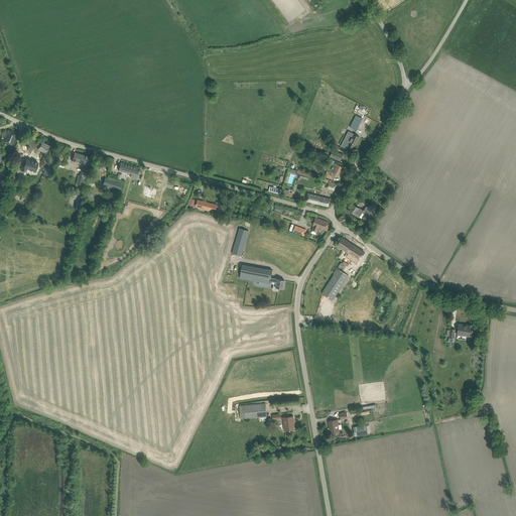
[(357,116),(351,127),(357,131),(363,119),(357,116)]
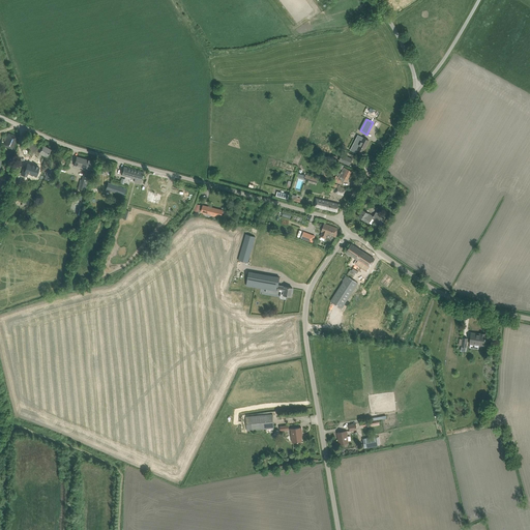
[(5,136),(3,141),(5,142),(3,146),(12,149),(18,138),(8,134),(7,137),(5,136)]
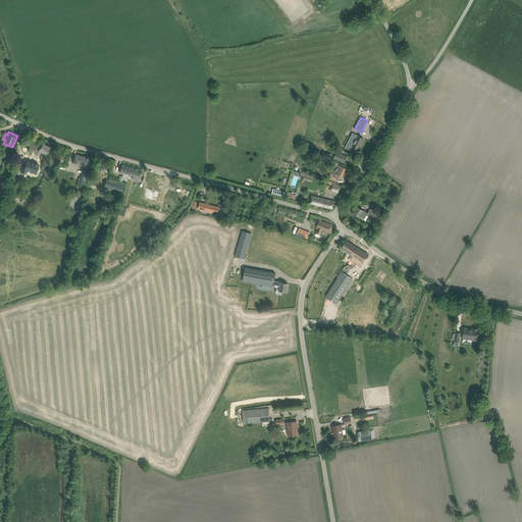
[(353,134),(346,148),(351,150),(352,147),(358,150),(363,139),(353,134)]
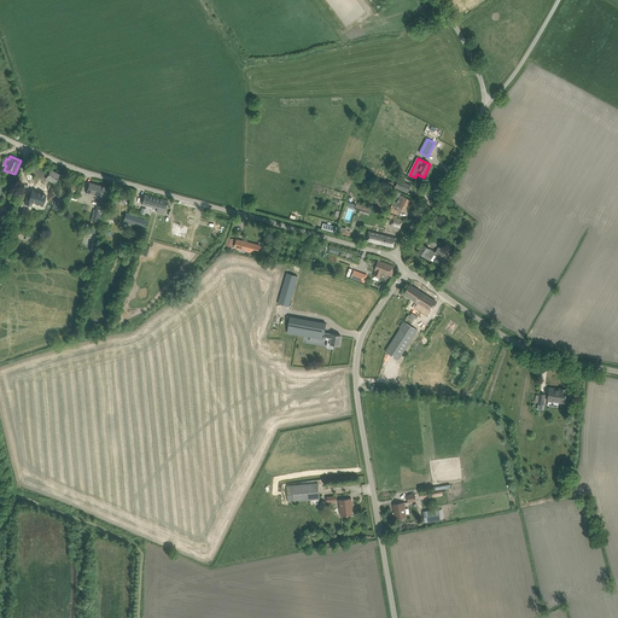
[(33,168),(30,172),(35,175),(34,176),(31,180),(36,182),(39,180),(40,179),(45,182),(46,180),(47,179),(56,184),(56,182),(58,178),(58,176),(59,174),(51,170),(50,173),(36,163),(33,168)]
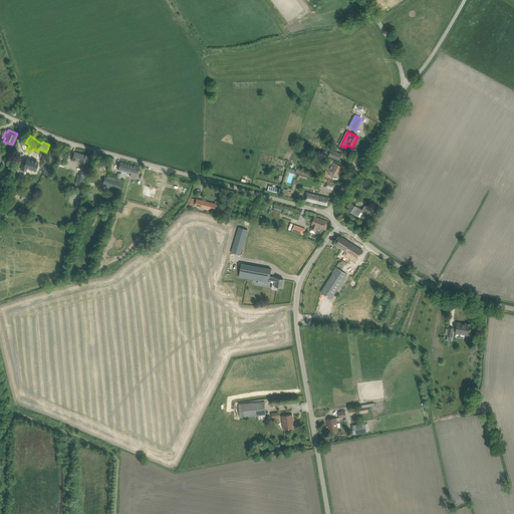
[(342,154),(332,149),(328,156),(338,161),(342,154)]
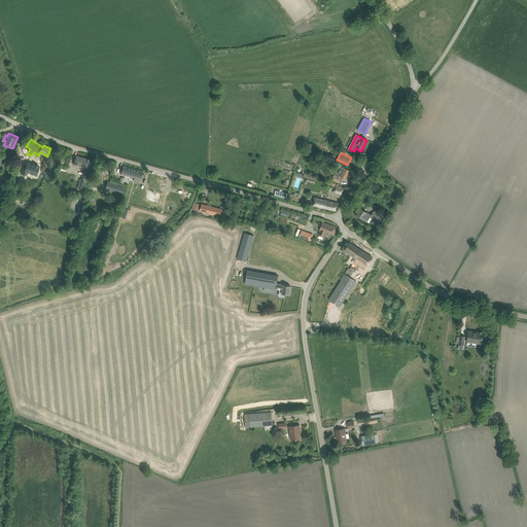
[(83,167),(92,169),(94,161),(76,156),(74,165),(82,168),(83,167)]
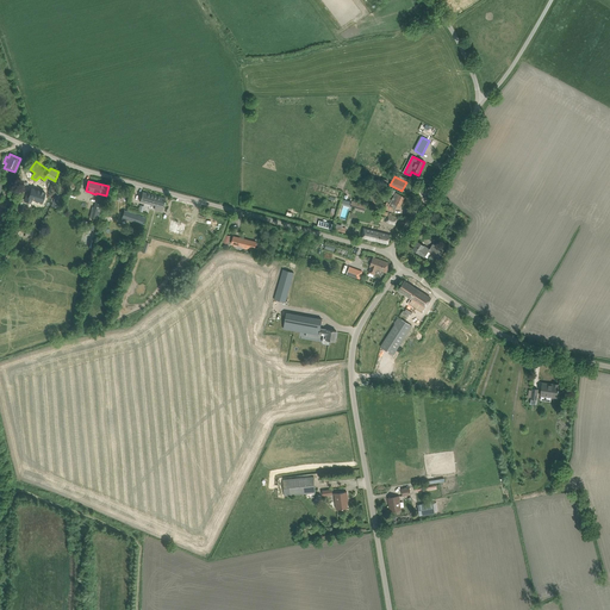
[(36,190),(32,188),(31,193),(27,192),(25,201),(30,203),(31,199),(42,203),(45,192),(44,192),(42,191),(42,192),(37,190),(36,190)]
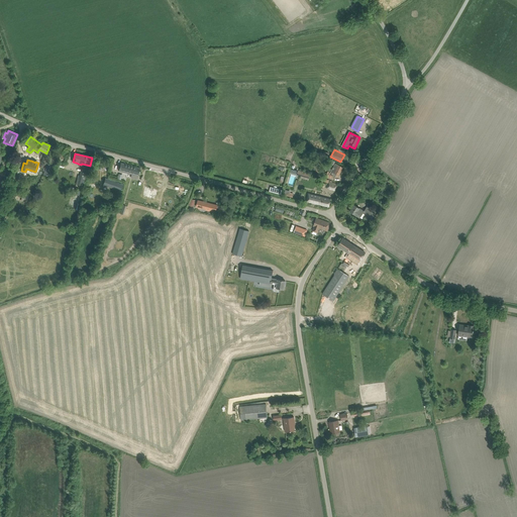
[(138,176),(140,168),(121,163),(119,171),(138,176)]
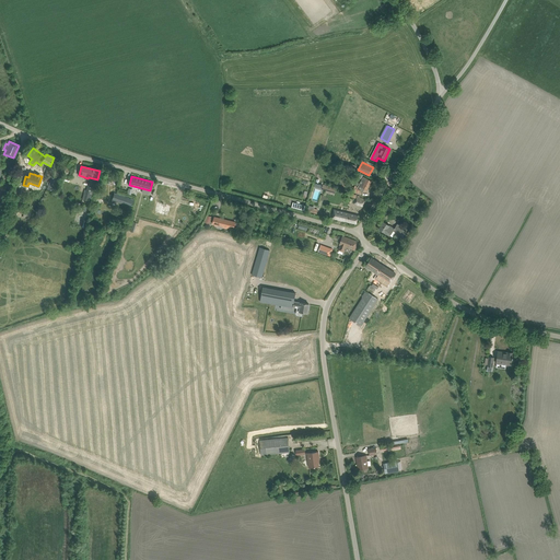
[(354,187),(353,190),(357,193),(357,191),(360,193),(361,190),(360,190),(362,187),(366,190),(372,181),(366,178),(365,178),(364,177),(362,179),(358,188),(354,187)]
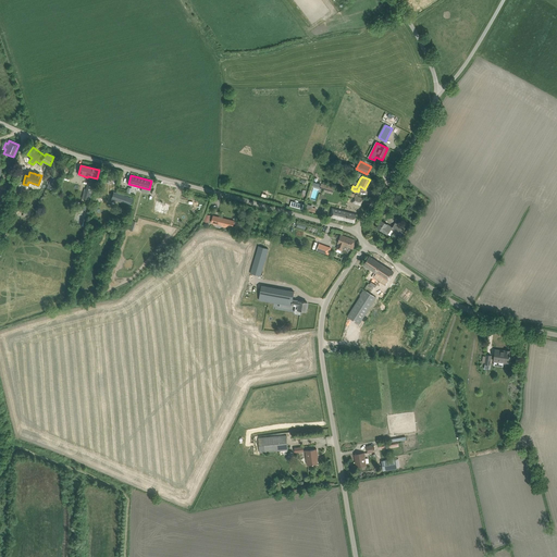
[(52,190),(57,180),(51,177),(47,188),(52,190)]
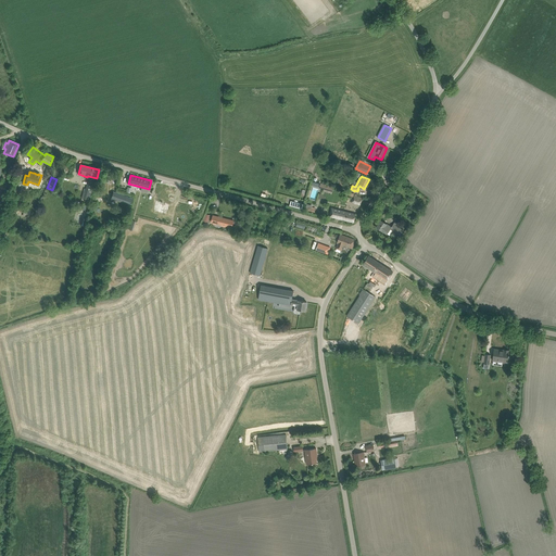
[(89,201),(95,184),(88,181),(85,192),(84,192),(81,199),(89,201)]
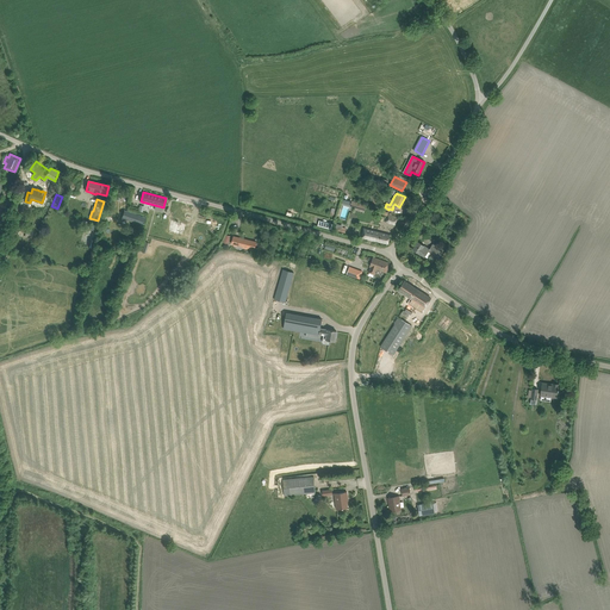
[(352,201),(350,206),(365,211),(367,206),(352,201)]
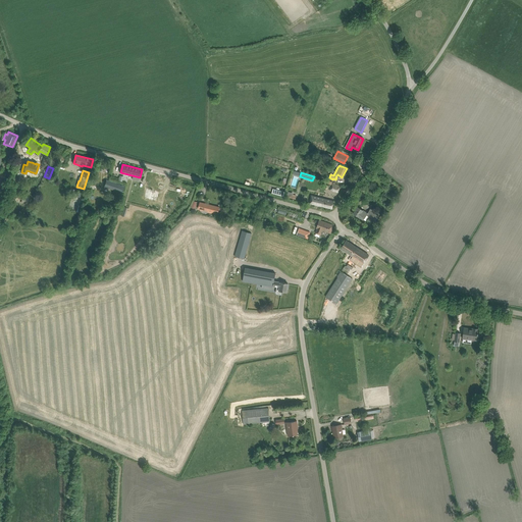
[(341,187),(332,184),(333,181),(326,179),(325,183),(332,185),(330,190),(338,193),(341,187)]
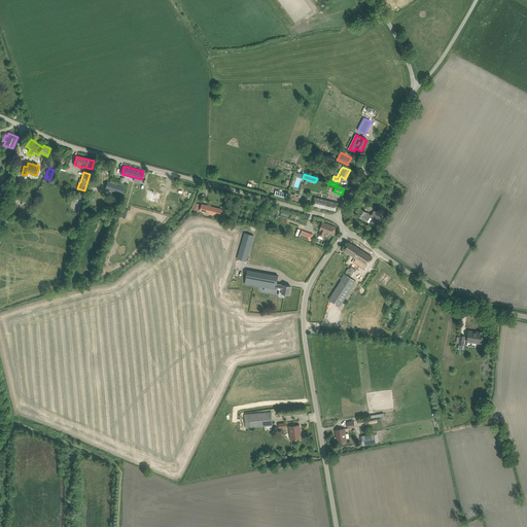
[(126,187),(107,182),(105,188),(124,195),(124,192),(125,192),(126,187)]
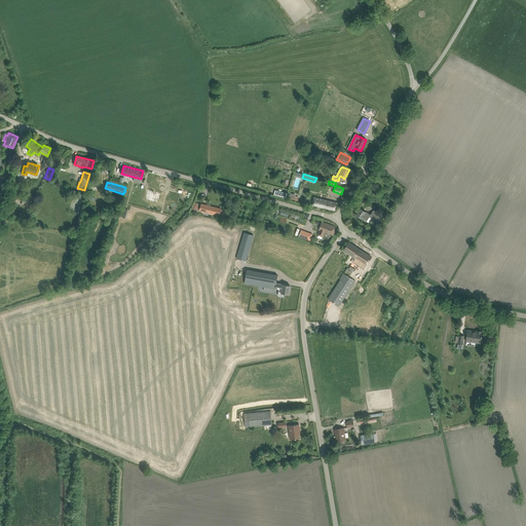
[(334,211),(336,202),(313,197),(312,204),(334,211)]
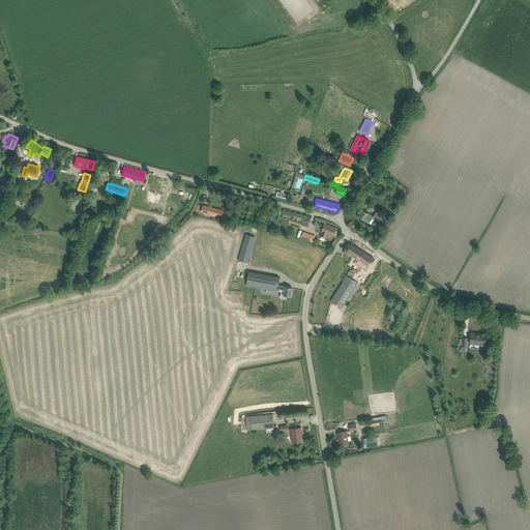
[(223,210),(203,205),(201,212),(203,212),(203,213),(206,214),(206,213),(211,214),(211,215),(215,216),(215,215),(218,216),(217,217),(221,218),(223,210)]
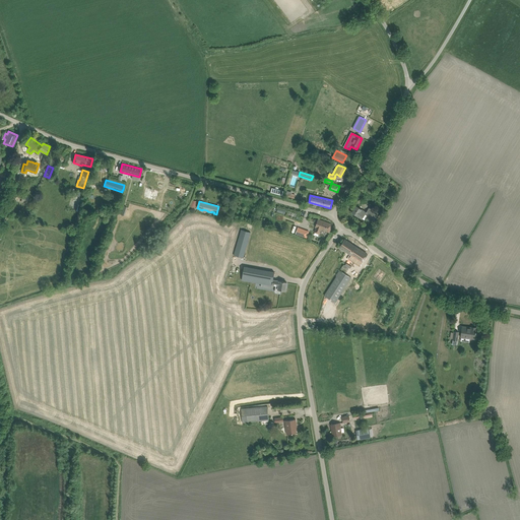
[(368,209),(366,212),(356,206),(352,212),(358,215),(365,220),(368,215),(374,219),(377,216),(368,209)]
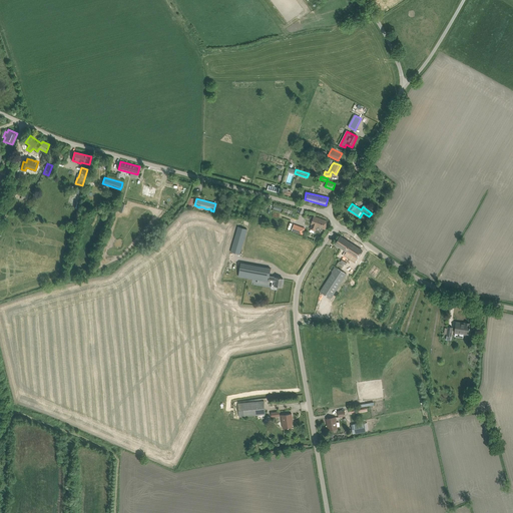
[(311,229),(316,231),(317,226),(326,229),(328,221),(314,217),(311,229)]
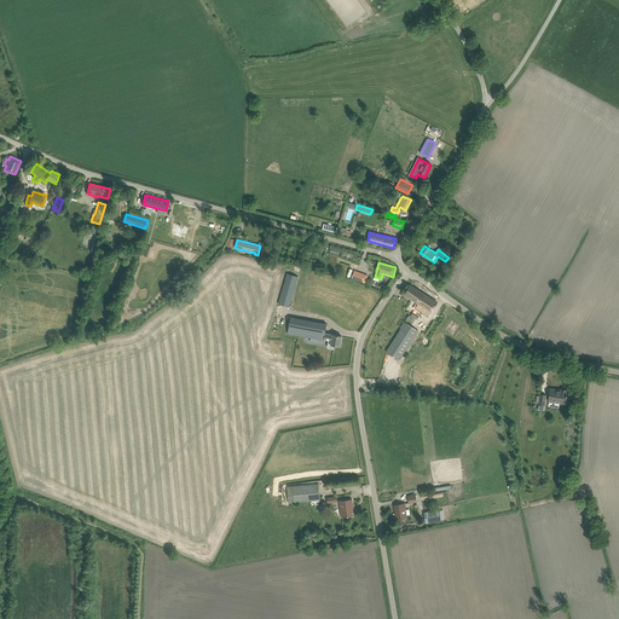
[(352,278),(365,283),(368,276),(356,271),(352,278)]
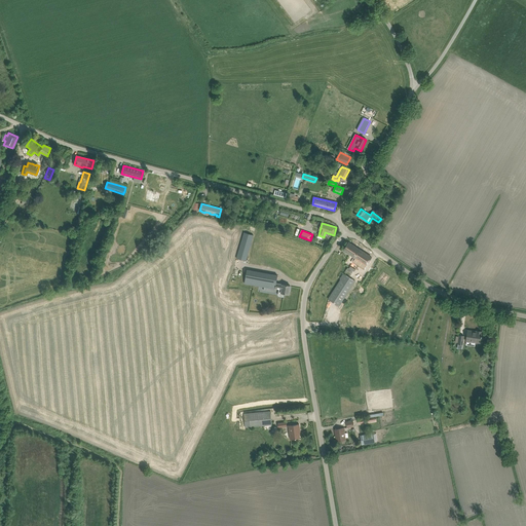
[(253,235),(245,233),(237,259),(246,261),(253,235)]
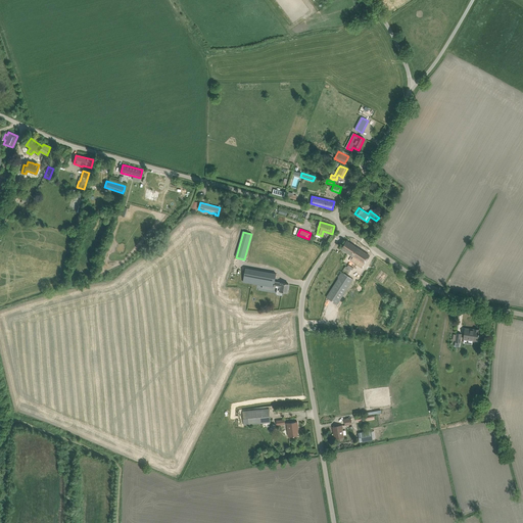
[(362,268),(370,255),(346,240),(341,248),(353,256),(350,260),(362,268)]
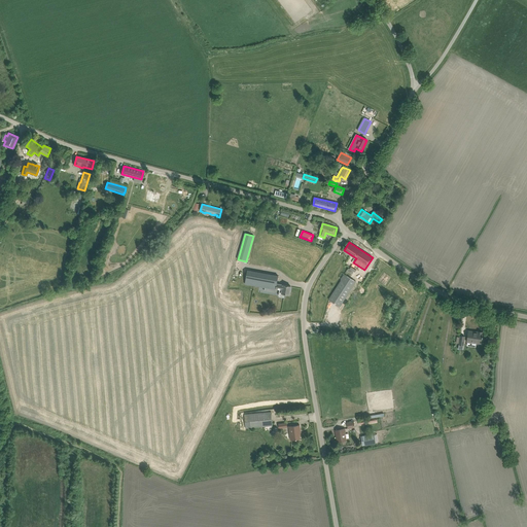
[(247,271),(245,284),(276,289),(276,288),(280,289),(279,295),(280,297),(284,297),(284,293),(289,294),(290,286),(278,284),(279,276),(247,271)]
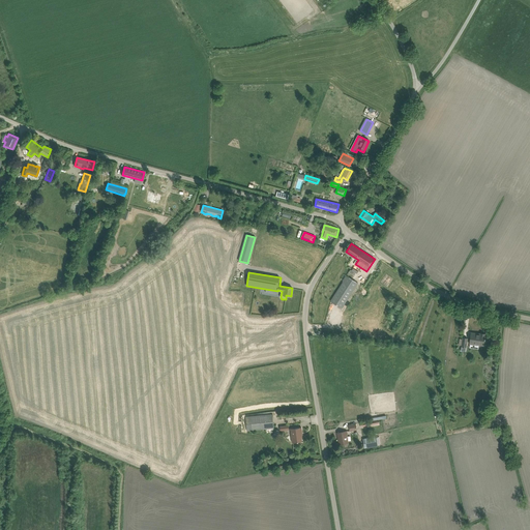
[(343,282),(330,301),(342,308),(358,283),(347,274),(343,282)]
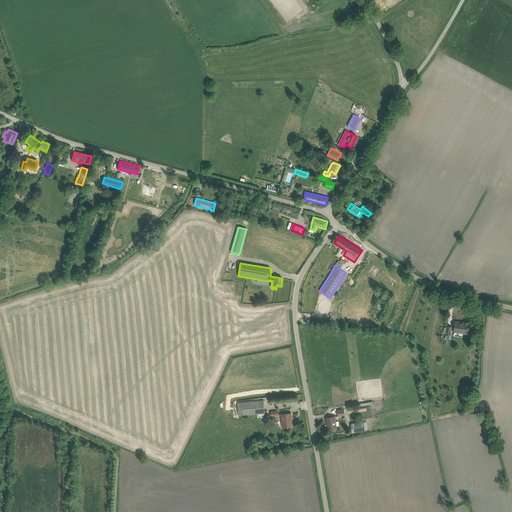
[(463,333),(467,334),(468,328),(469,328),(469,326),(468,326),(469,324),(468,323),(465,322),(464,324),(455,322),(453,332),(463,334),(463,333)]
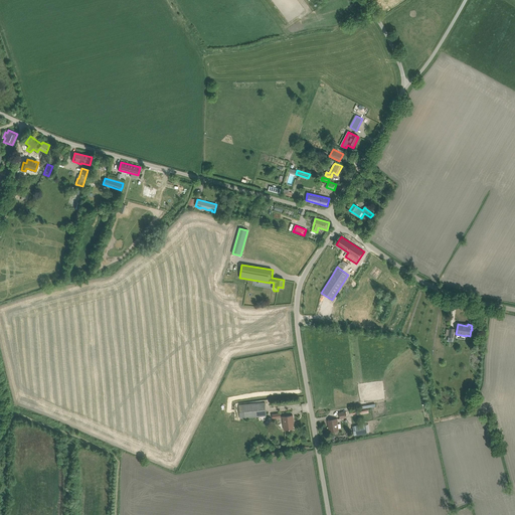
[(245,418),(267,416),(265,402),(238,405),(239,418),(245,418)]
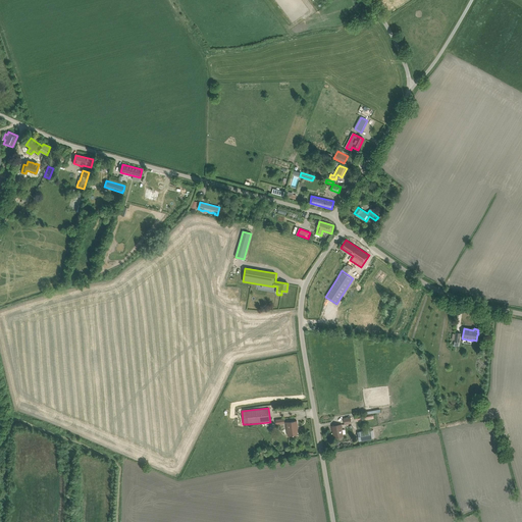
[(289,422),(290,435),(298,435),(297,426),(298,426),(297,421),(289,422)]
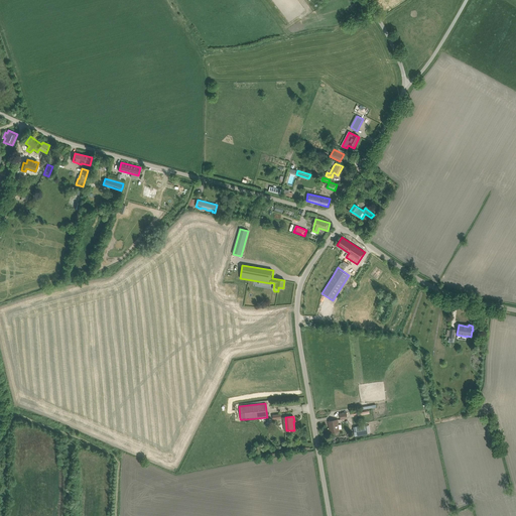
[(340,431),(338,419),(329,421),(330,421),(331,428),(330,428),(331,432),(340,431)]
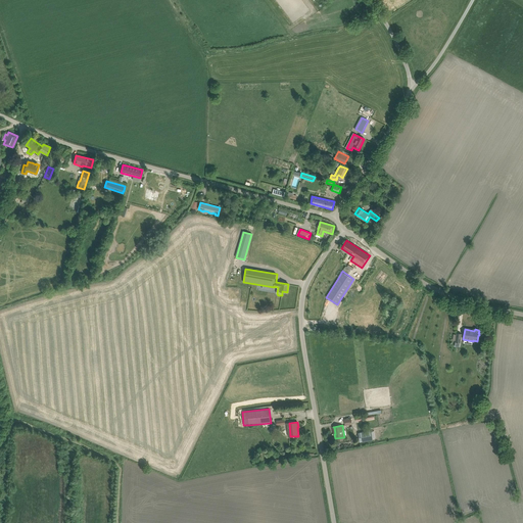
[(359,433),(360,442),(373,439),(371,430),(359,433)]
